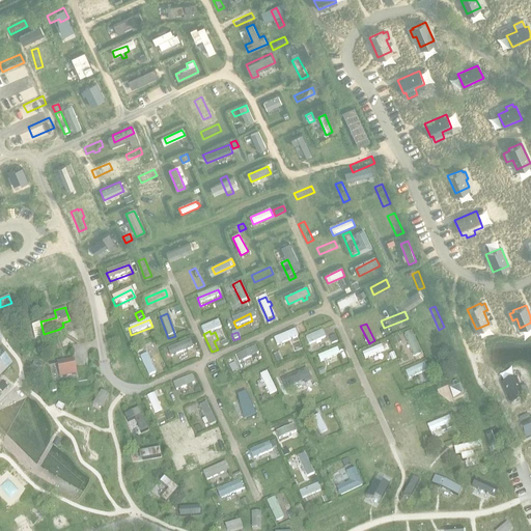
[(296,332),(274,340),(277,347),(298,338),(296,332)]
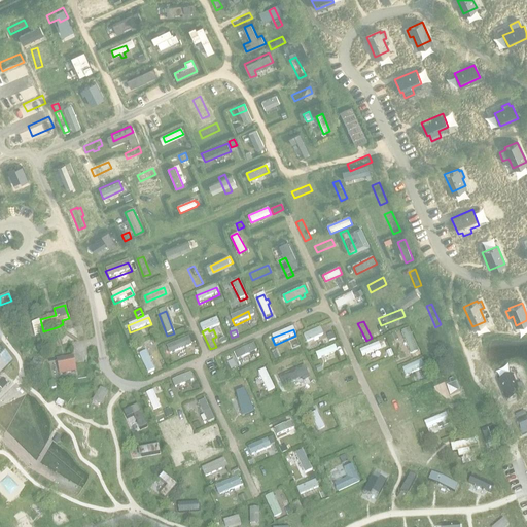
[(320,329),(304,337),(307,344),(323,337),(320,329)]
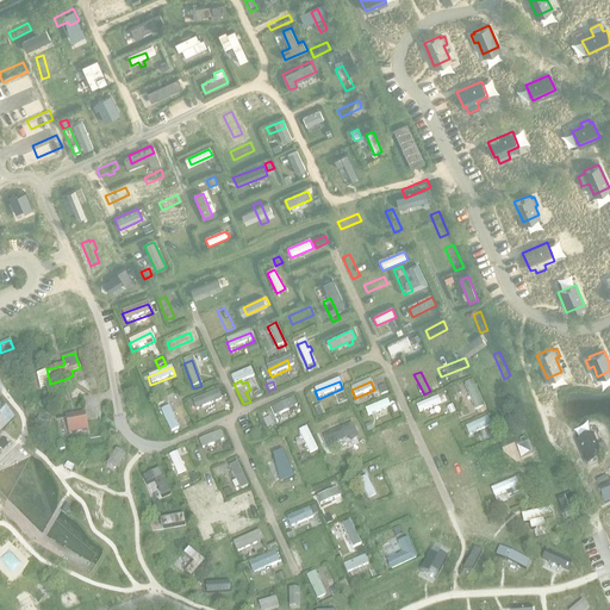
[(474,384),(465,387),(475,412),(485,409),(474,384)]
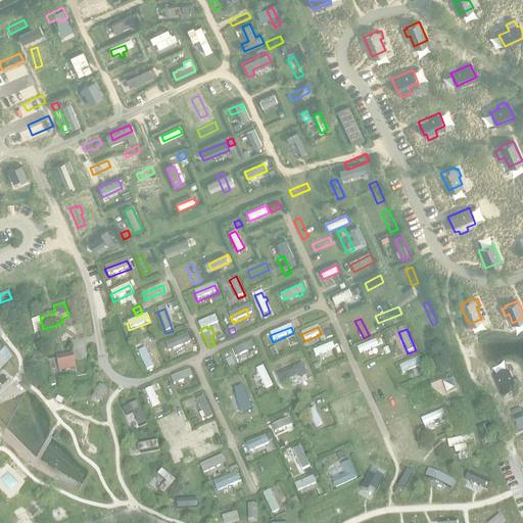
[(330,331),(324,333),(327,339),(332,336),(330,331)]
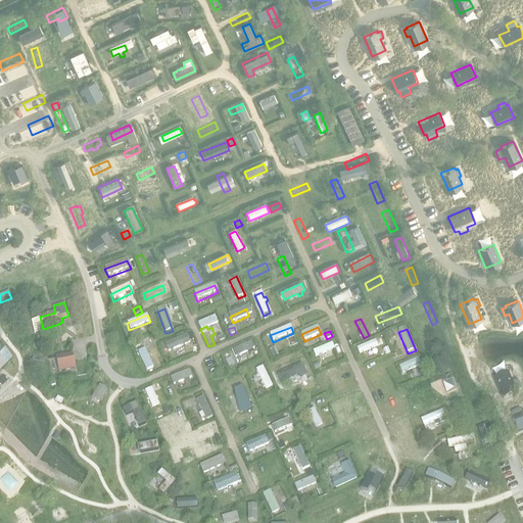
[(392,331),(385,334),(387,340),(394,337),(392,331)]
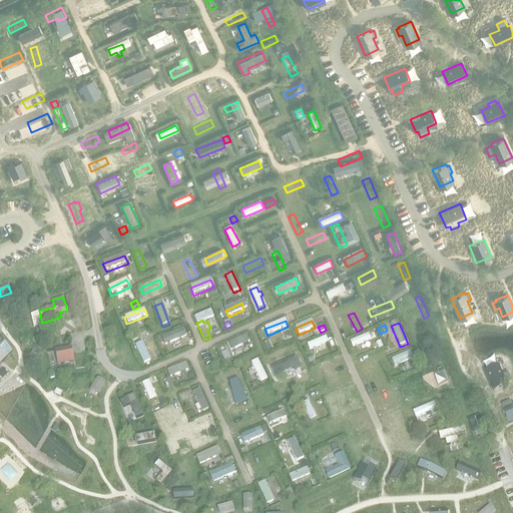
[(183,331),(161,340),(164,347),(186,339),(185,335),(183,331)]
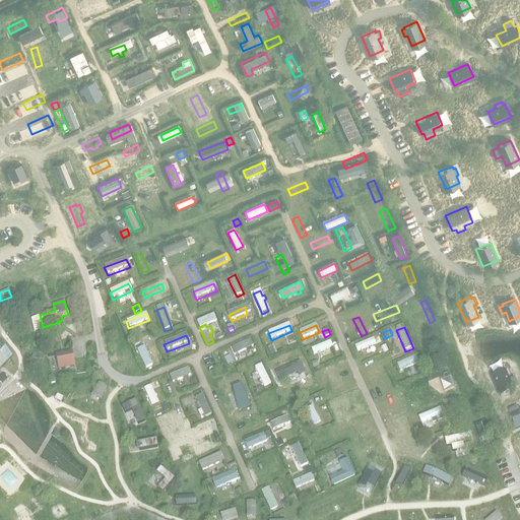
[(376,345),(374,339),(354,347),(358,353),(376,345)]
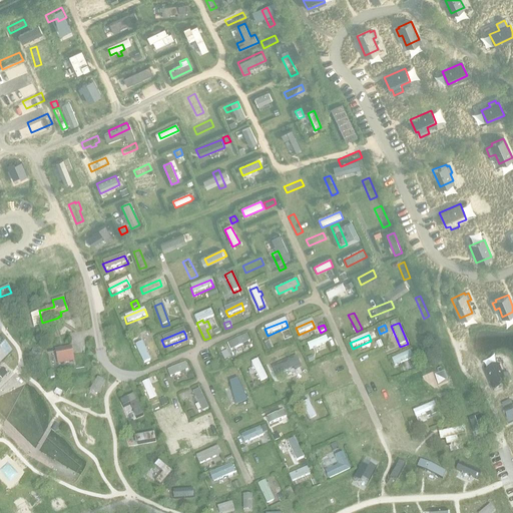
[(246,337),(227,346),(230,353),(249,343),(246,337)]
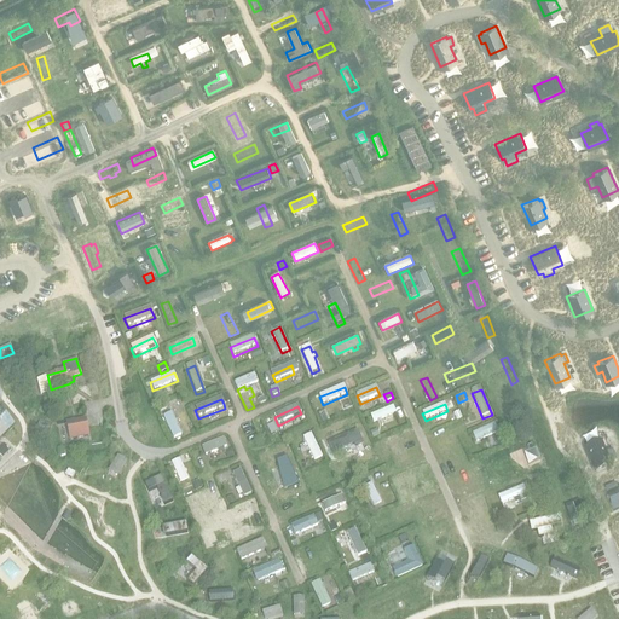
[(393,408),(370,417),(374,424),(397,415),(393,408)]
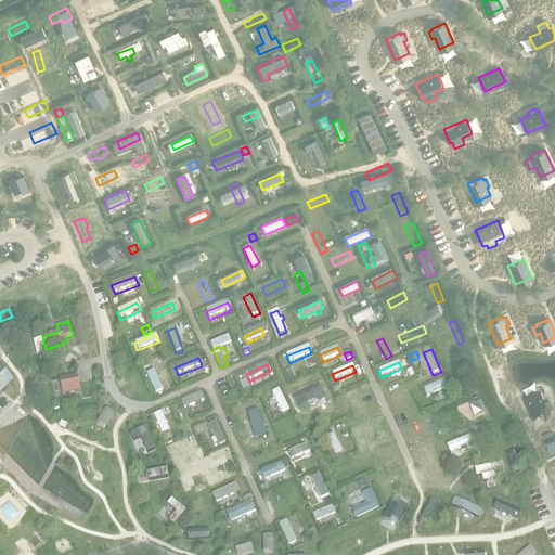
[(0,394),(13,381),(0,368),(0,394)]
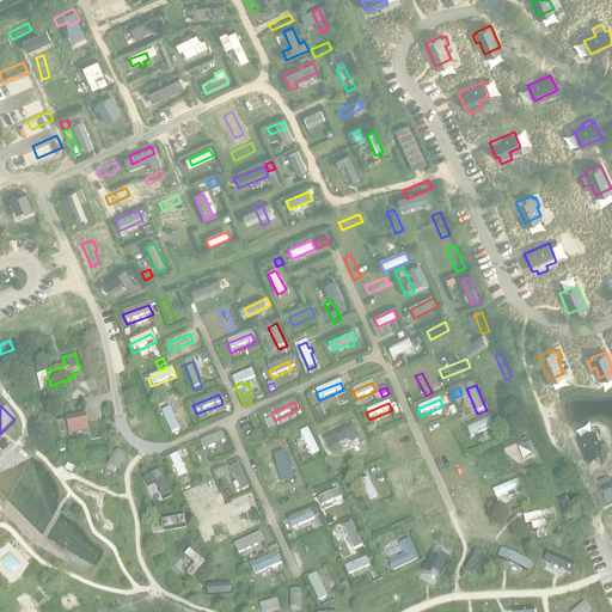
[(320,407),(314,410),(318,418),(325,416),(320,407)]
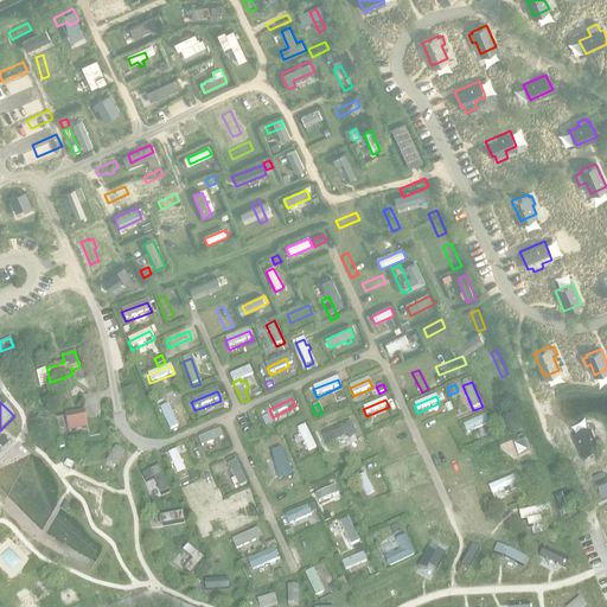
[(168,407),(160,410),(170,432),(178,428),(171,413),(174,411),(173,408),(170,410),(168,407)]
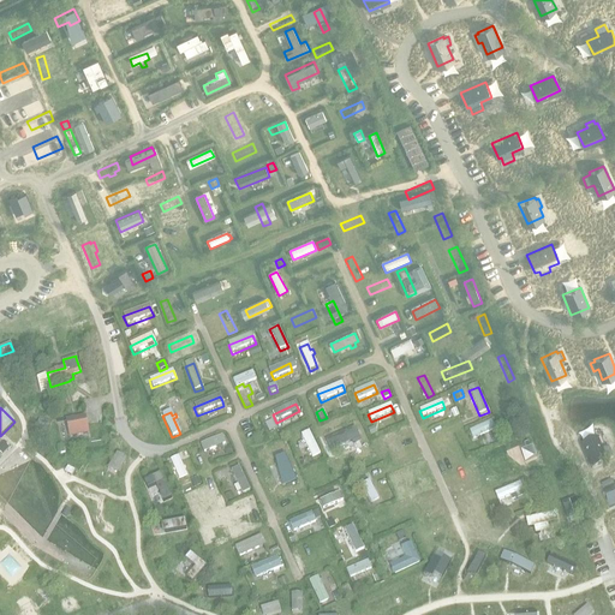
[(66,419),(69,435),(89,430),(85,416),(66,419)]
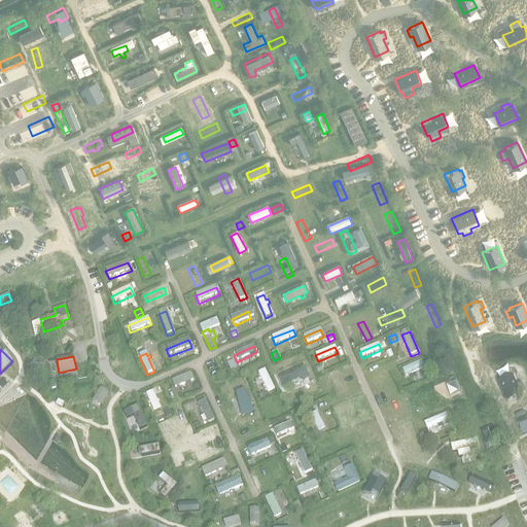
[(302,357),(282,365),(285,373),(305,364),(302,357)]
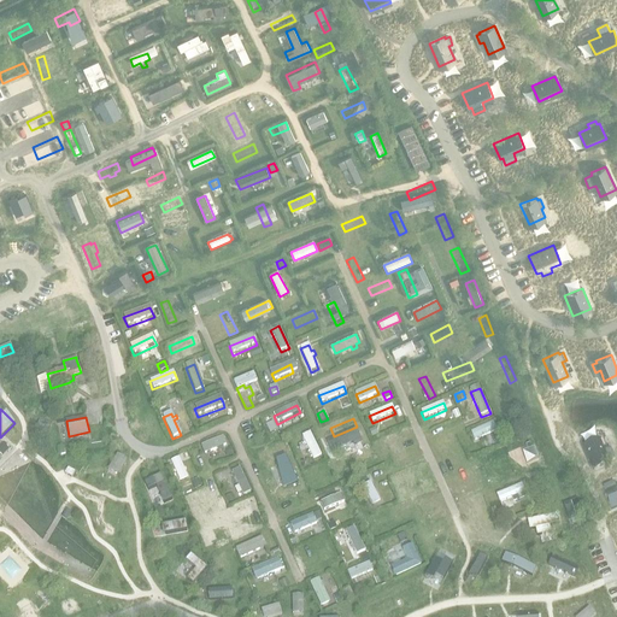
[(272,422),(265,425),(269,434),(276,430),(272,422)]
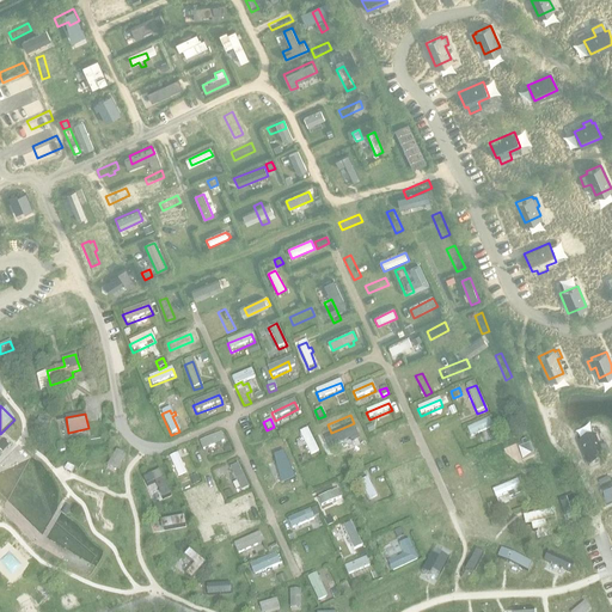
[(257,421),(250,423),(261,445),(267,441),(257,421)]
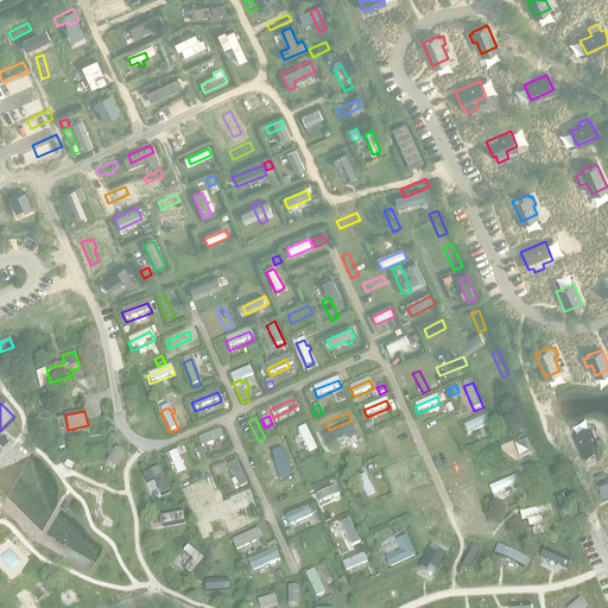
[(486,418),(464,428),(468,437),(479,431),(481,436),(485,434),(483,430),(491,426),(486,418)]
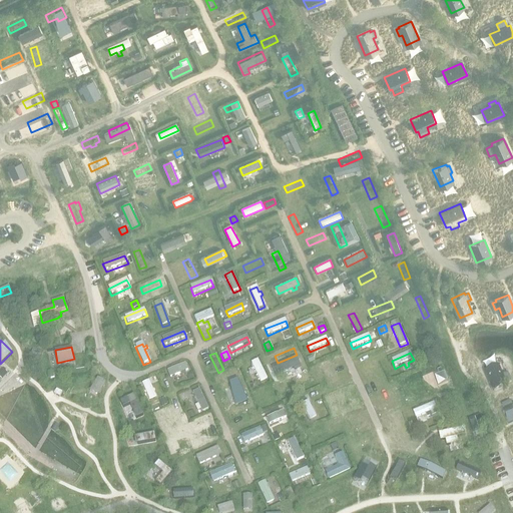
[(258,361),(251,365),(257,375),(253,376),(255,380),(259,379),(261,384),(268,381),(258,361)]
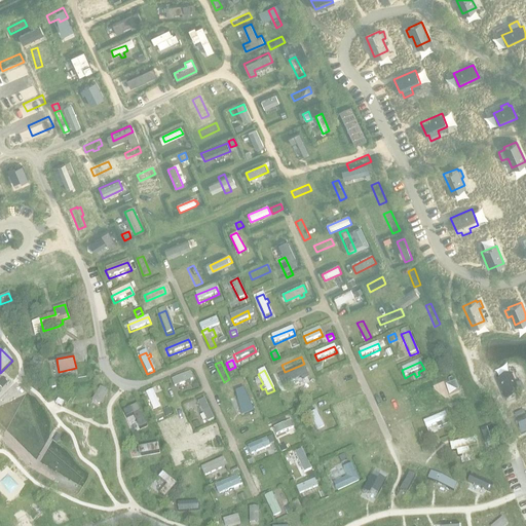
[(425,370),(419,373),(421,379),(428,376),(425,370)]
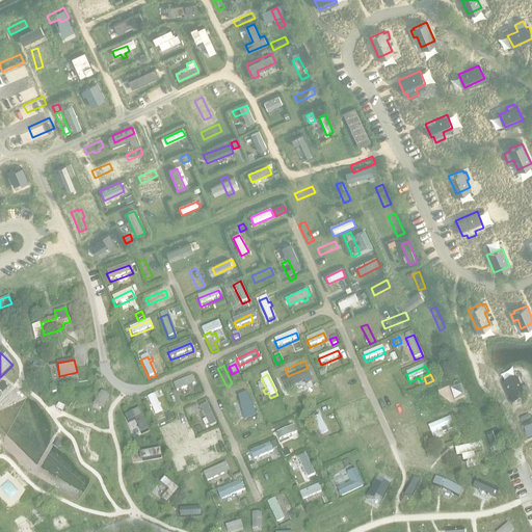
[(391,375),(374,382),(376,389),(394,381),(391,375)]
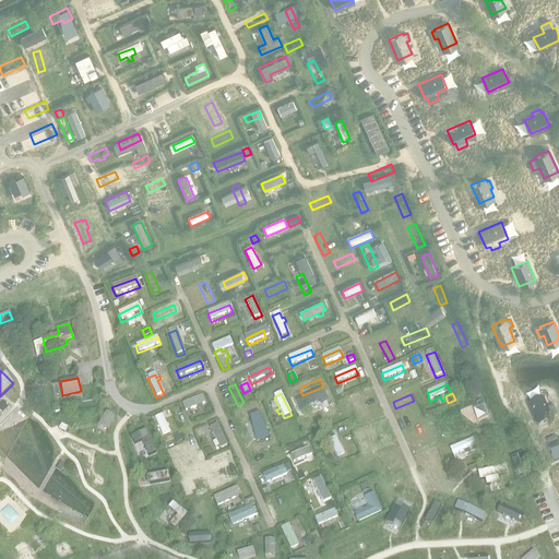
[(359,395),(353,399),(361,418),(368,415),(359,395)]
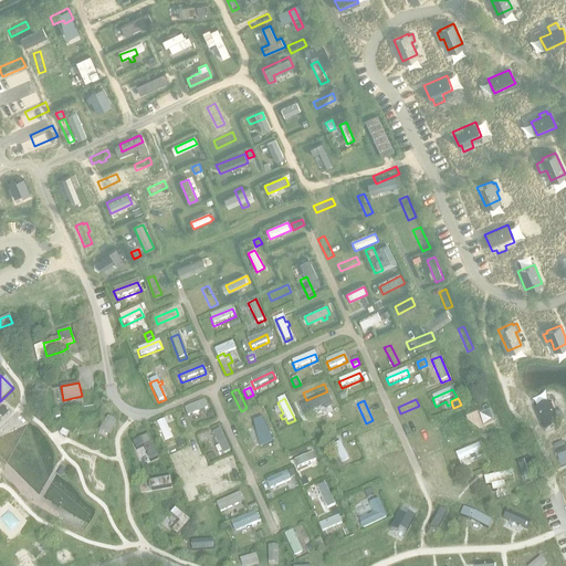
[(205,402),(185,411),(187,418),(208,410),(205,402)]
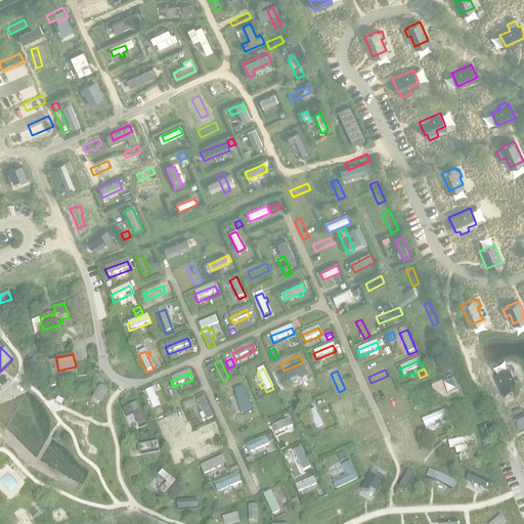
[(441,373),(412,384),(416,393),(421,391),(423,396),(430,393),(428,388),(445,382),(441,373)]
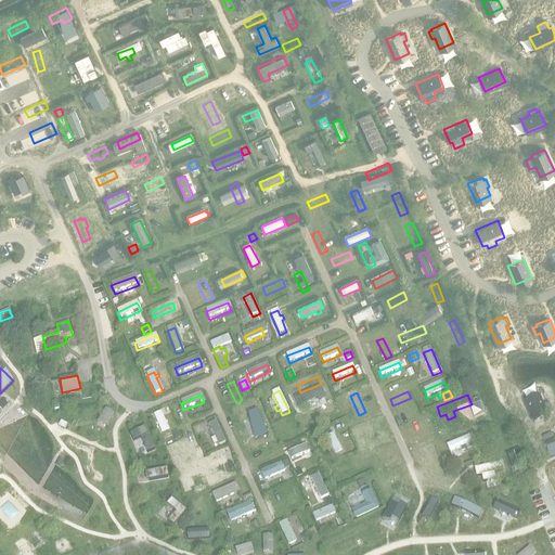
[(538,397),(524,402),(533,424),(547,417),(546,416),(553,413),(549,403),(542,407),(538,397)]
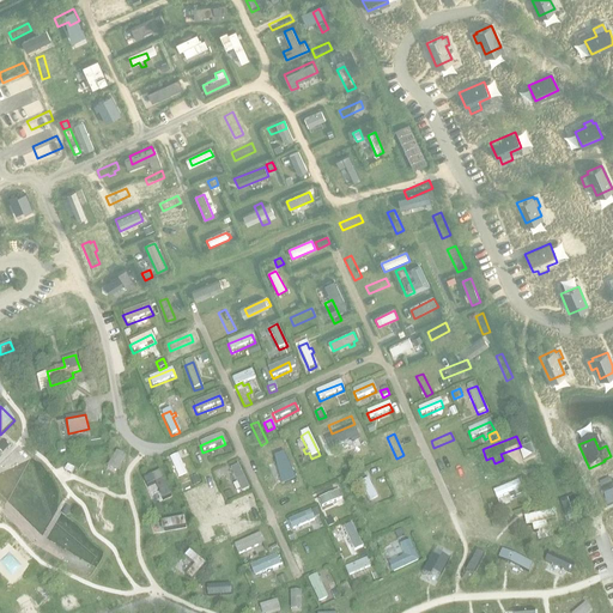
[(381,449),(377,442),(352,453),(356,460),(381,449)]
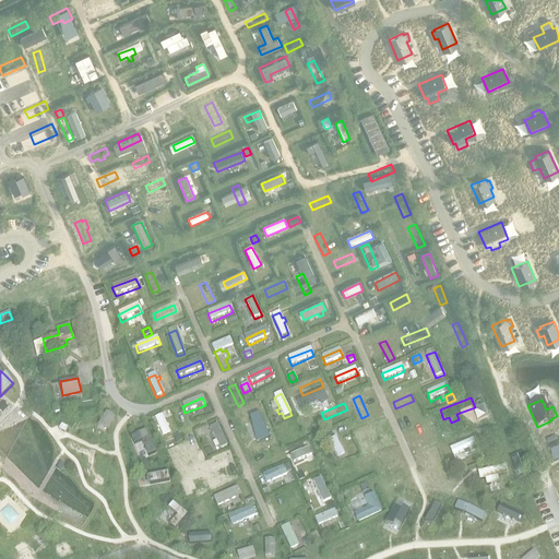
[(263,409),(242,419),(245,426),(265,416),(263,409)]
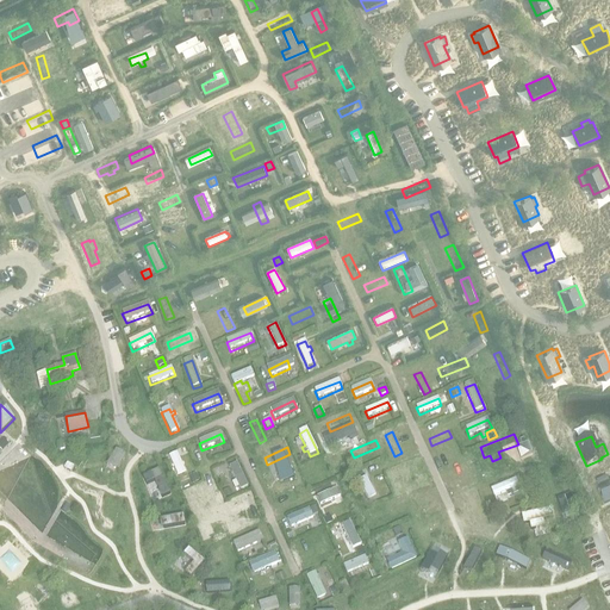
[(176,454),(169,458),(178,478),(186,474),(176,454)]
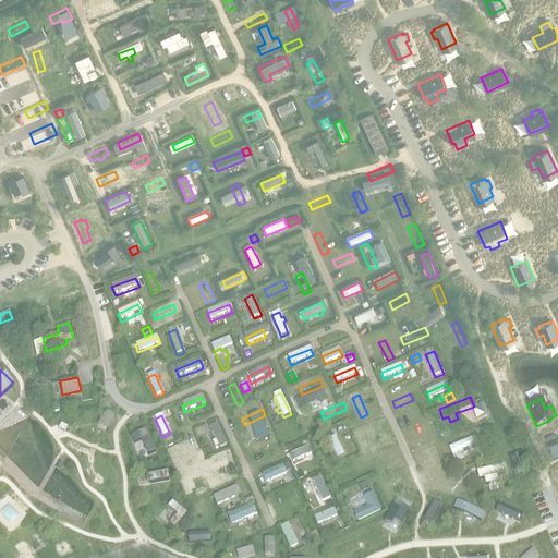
[(428,419),(405,429),(409,436),(432,425),(428,419)]
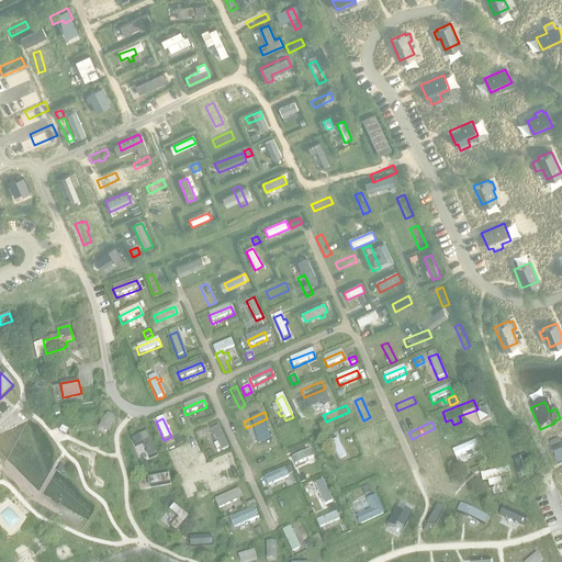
[(218,428),(211,431),(217,445),(213,447),(216,452),(220,451),(221,453),(228,450),(218,428)]
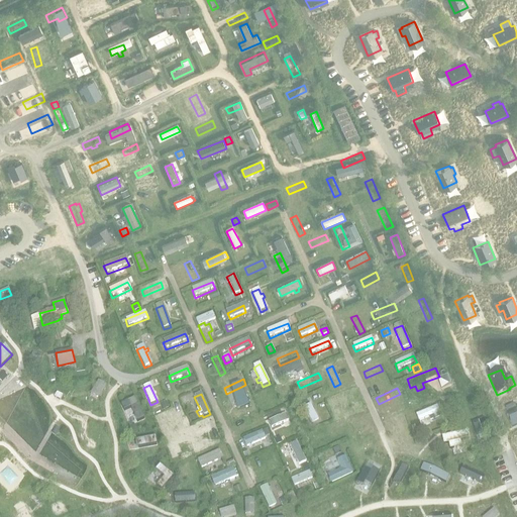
[(266,395),(249,402),(252,408),(269,400),(266,395)]
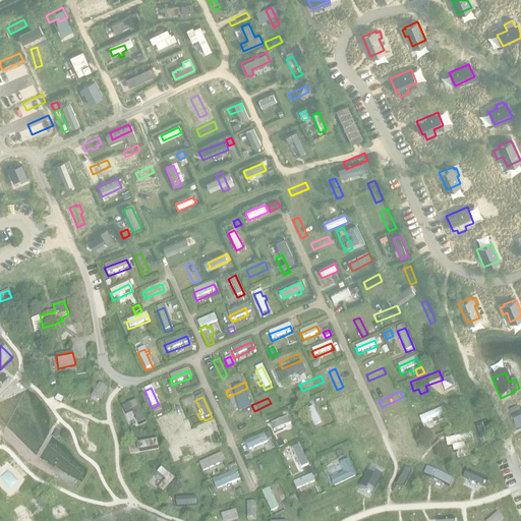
[(350,398),(333,405),(336,412),(352,404),(350,398)]
